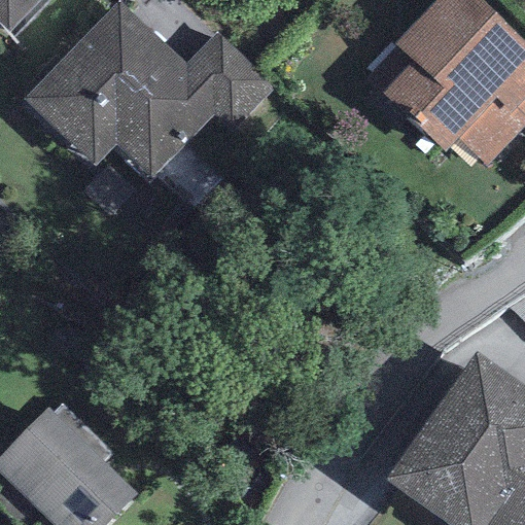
[(0,0),(0,22),(9,31),(39,0),(0,0)]
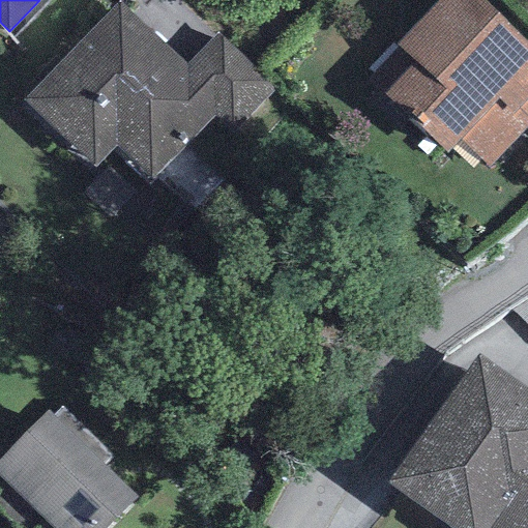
[(121,0),(27,99),(97,166),(118,145),(153,178),(216,114),(234,132),(279,87),(217,31),(187,62),(121,0)]
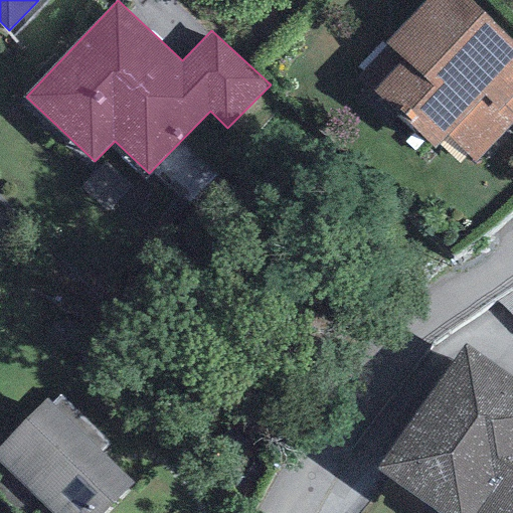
[(449,136),(477,162),(512,122),(512,38),(471,0),(424,0),(386,42),(402,57),(372,90),(437,149),(449,136)]
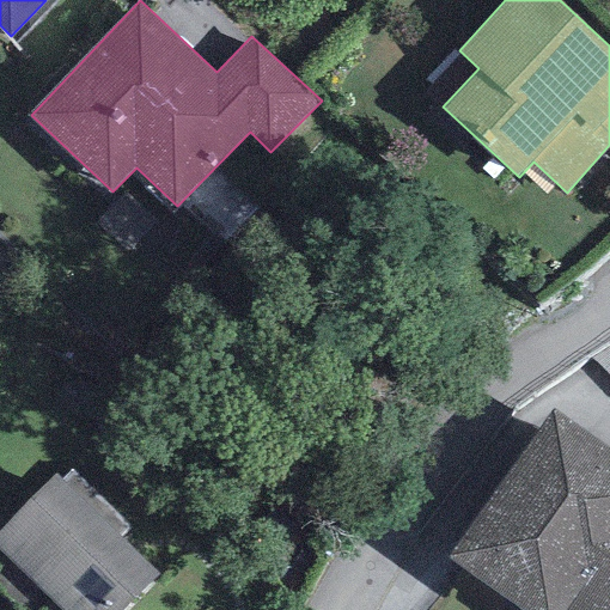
[(609,446),(555,407),(452,556),(526,609),(609,609),(609,446)]
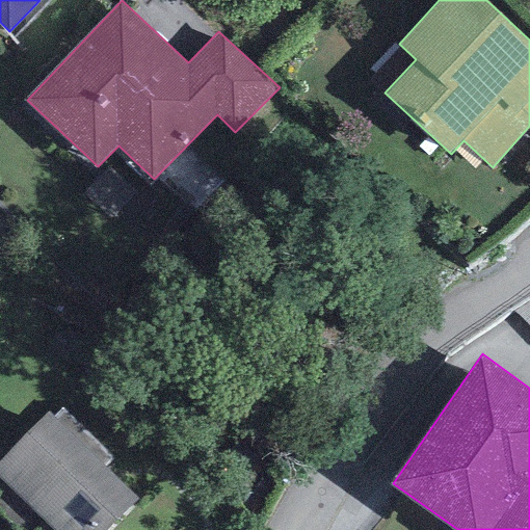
[(0,464),(0,475),(57,529),(107,529),(139,497),(106,465),(113,456),(63,408),(55,418),(50,413),(0,464)]
